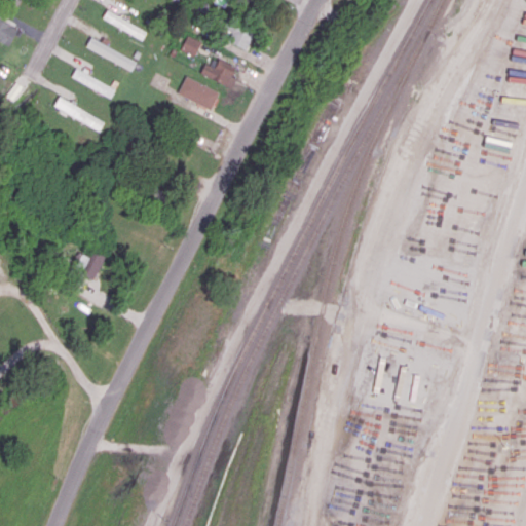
[(146,29),(105,11),(102,20),(143,37),(146,29)]
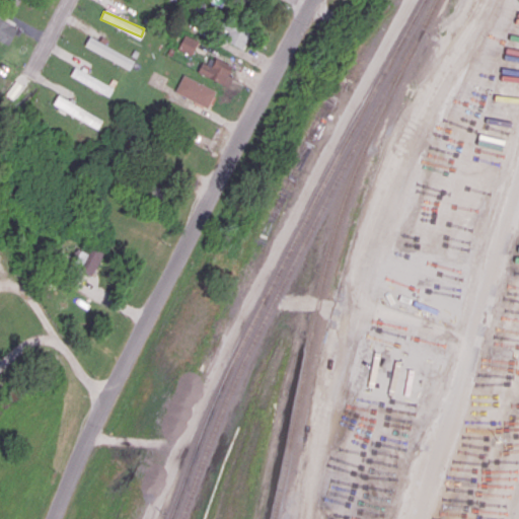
[(0,40),(8,45),(17,27),(0,18),(0,40)]
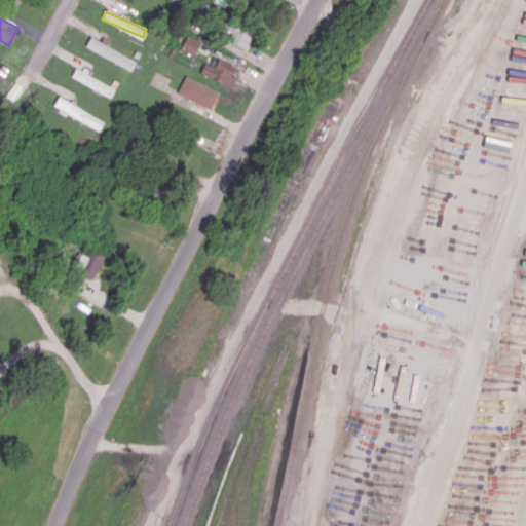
[(246,49),(253,33),(237,26),(229,42),(246,49)]
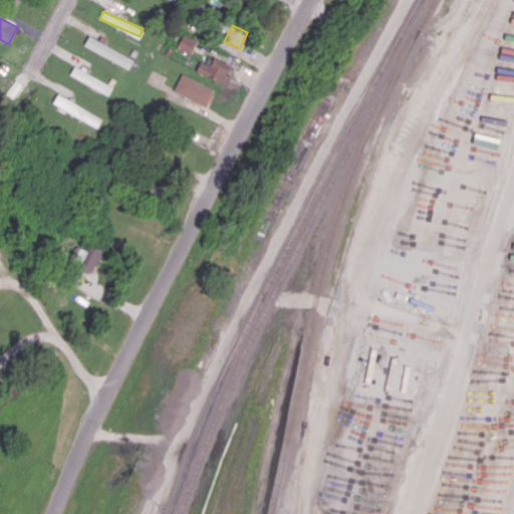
[(176,48),(189,54),(197,40),(183,34),(176,48)]
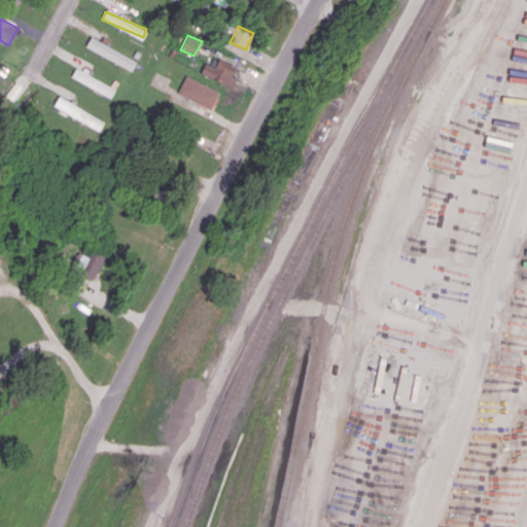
[(133,68),(137,59),(89,39),(85,48),(133,68)]
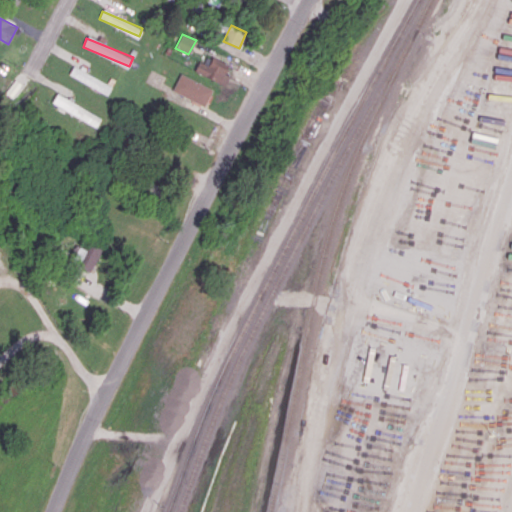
[(215,65),(217,62),(204,56),(196,72),(225,85),(231,73),(215,65)]
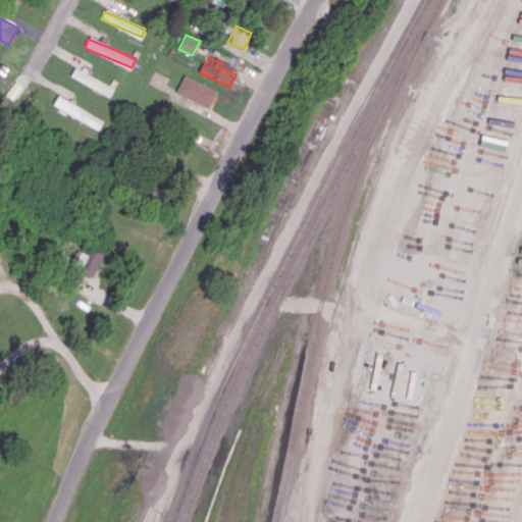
[(114,89),(74,67),(70,75),(109,97),(114,89)]
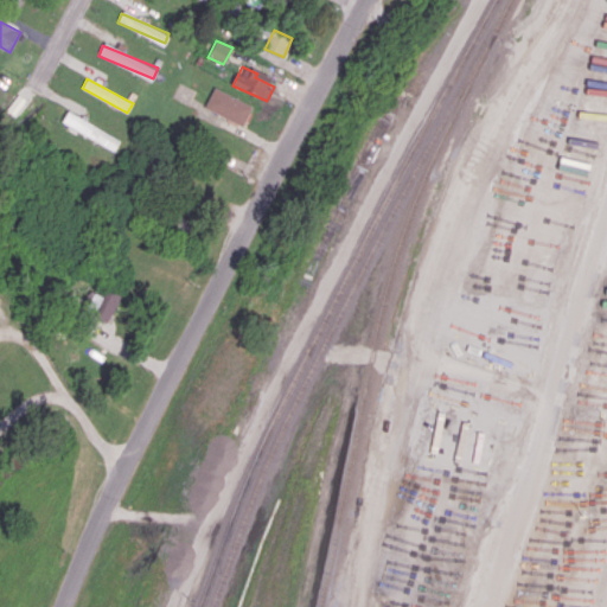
[(253,106),(213,87),(204,108),(243,127),(253,106)]
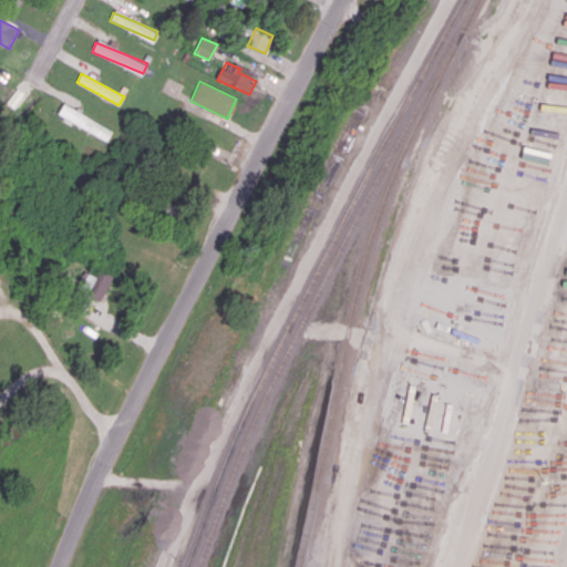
[(58,113),(106,141),(112,131),(63,103),(58,113)]
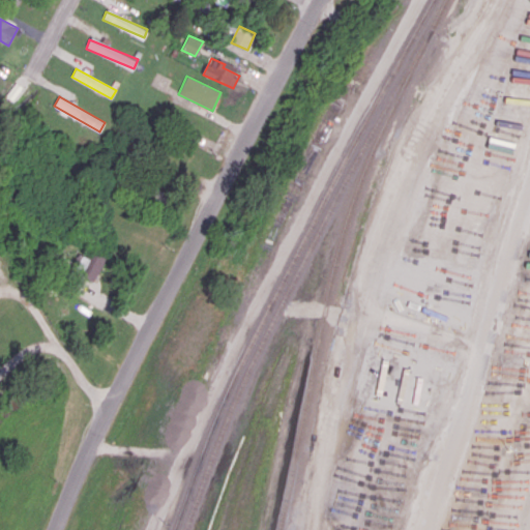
[(92,282),(106,259),(92,249),(78,273),(92,282)]
